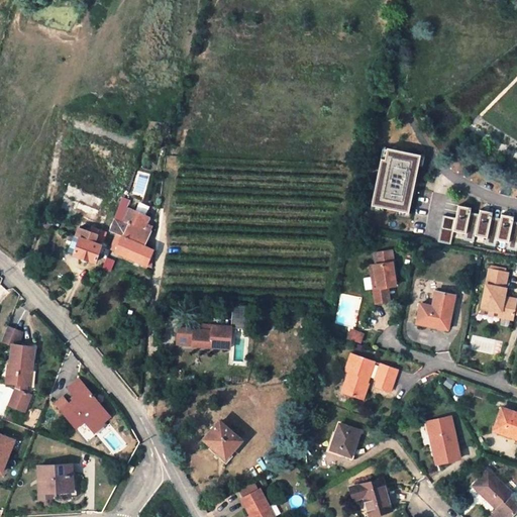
[(377,162),(368,208),(405,215),(411,182),(416,158),(383,150),(381,162),(377,162)]
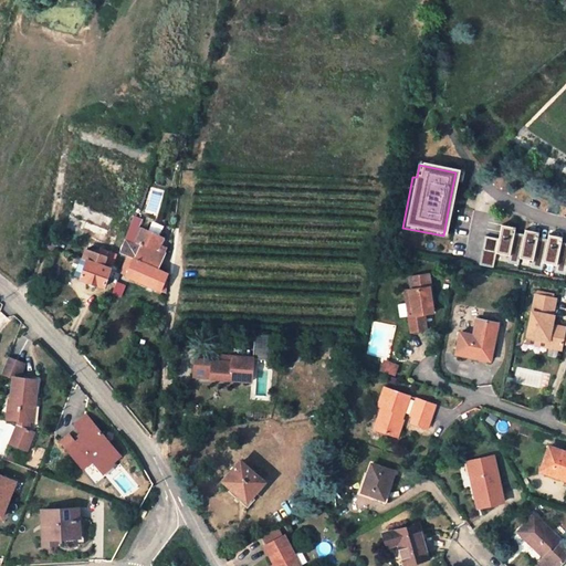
[(125,192),(86,176),(65,229),(105,244),(125,192)]
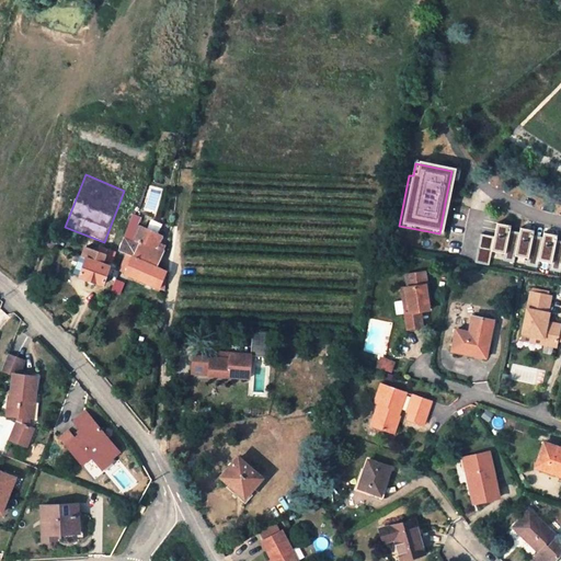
[(133,215),(128,227),(136,230),(140,217),(133,215)]
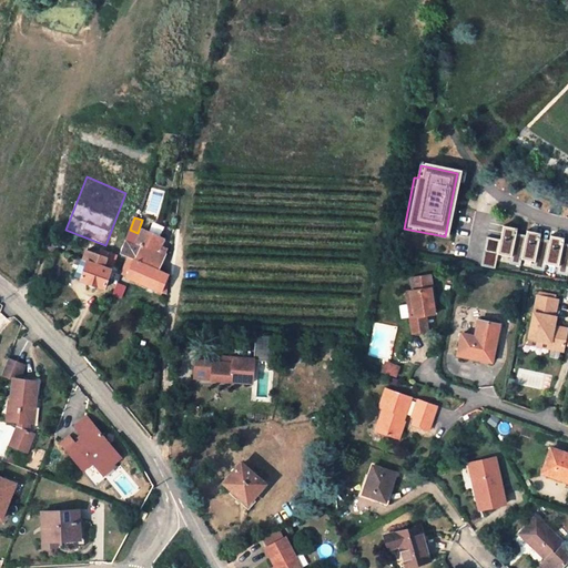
[(503,227),(499,242),(497,255),(510,257),(515,234),(515,231),(510,230),(503,227)]
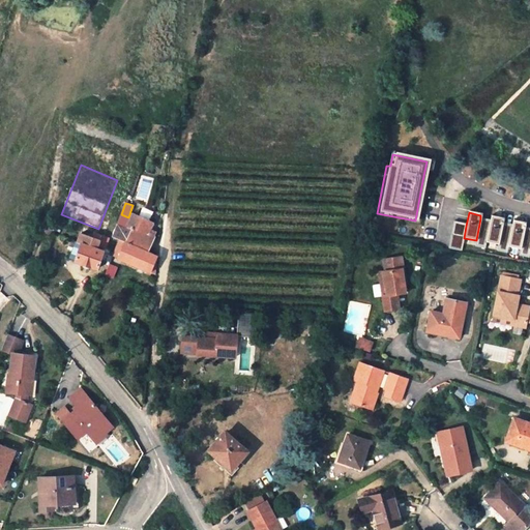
[(150,272),(157,256),(147,252),(154,237),(147,234),(149,229),(152,223),(136,215),(129,228),(118,223),(113,235),(120,238),(123,239),(118,251),(115,248),(113,255),(150,272)]
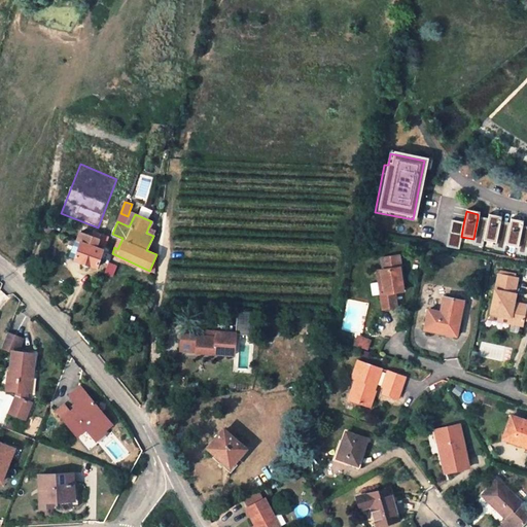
[(488,215),(487,219),(483,241),(495,243),(499,221),(500,218),(495,217),(488,215)]
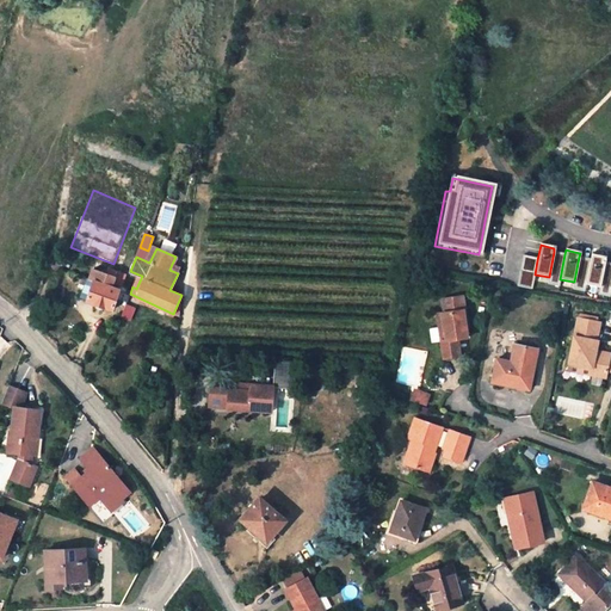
[(565,254),(554,252),(549,277),(547,284),(559,287),(560,279),(565,254)]
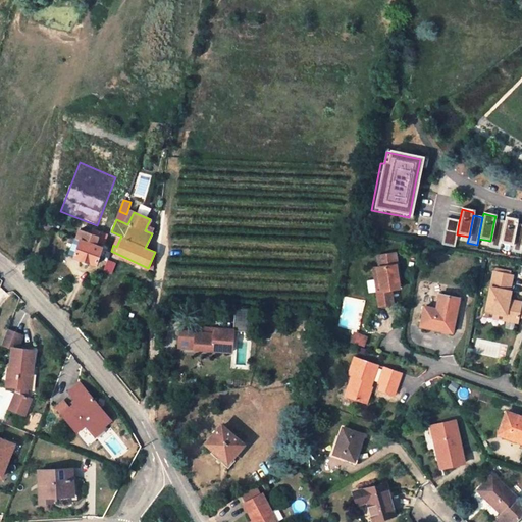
[(506,217),(505,221),(501,243),(512,246),(516,223),(517,220),(512,219),(506,217)]
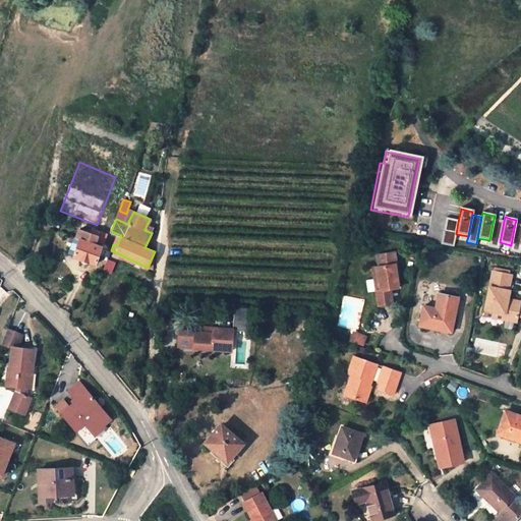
[(504,221),(494,219),(489,240),(488,247),(499,249),(500,242),(504,221)]
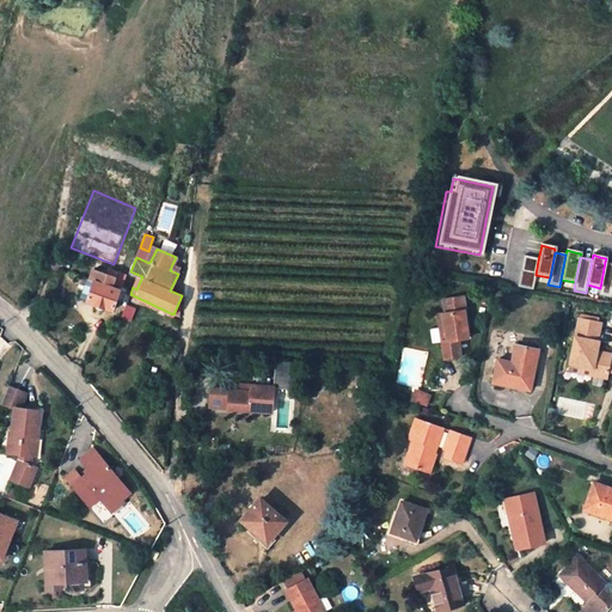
[(538,261),(524,258),(518,288),(533,291),(536,275),(538,261)]
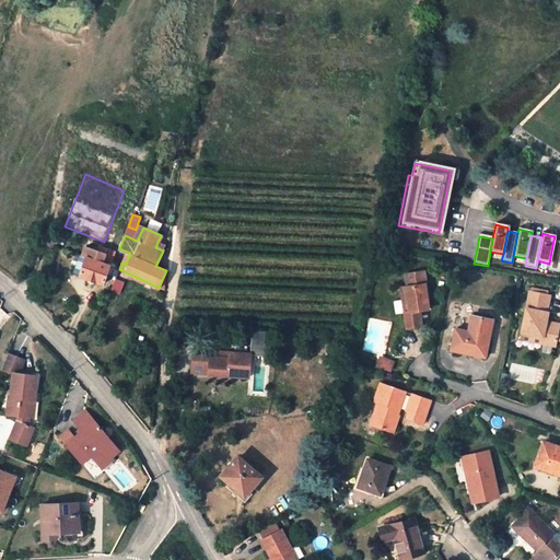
[(559,265),(559,241),(553,240),(549,264),(548,270),(559,272),(559,265)]
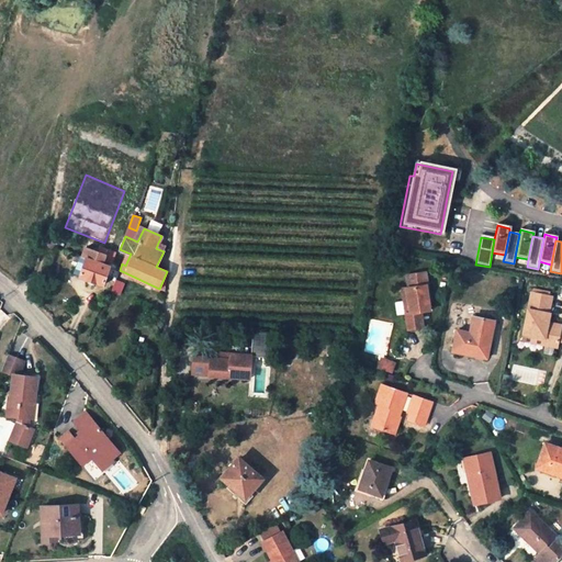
[(105,255),(86,247),(82,256),(79,255),(74,273),(81,277),(81,278),(104,285),(111,267),(103,263),(105,255)]
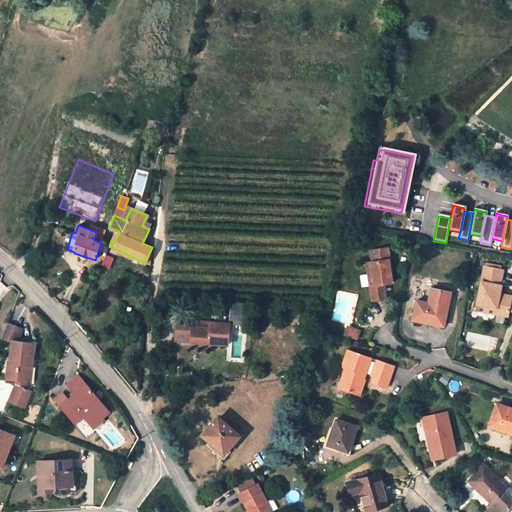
[(103,234),(96,232),(94,240),(101,243),(103,234)]
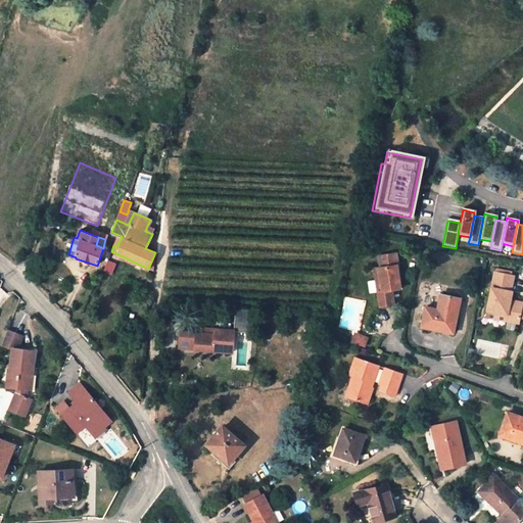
[(381,292),(377,293),(380,308),(393,305),(392,292),(399,290),(396,268),(397,268),(395,255),(378,257),(380,270),(374,271),(376,282),(380,281),(381,292)]
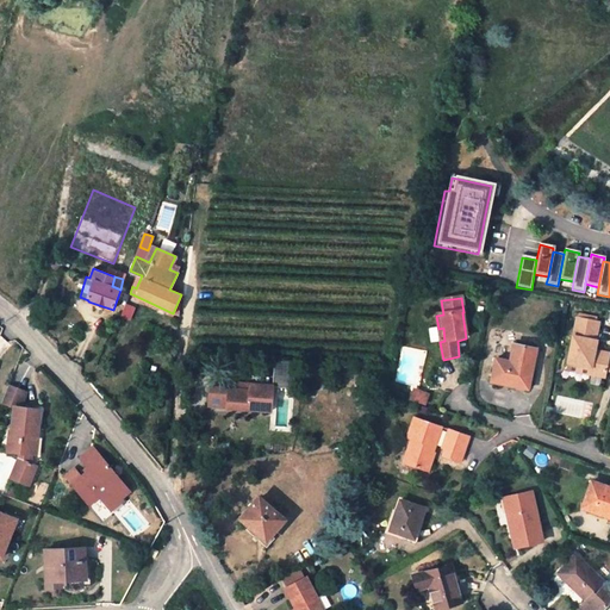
[(123,317),(130,319),(134,307),(126,305),(123,317)]
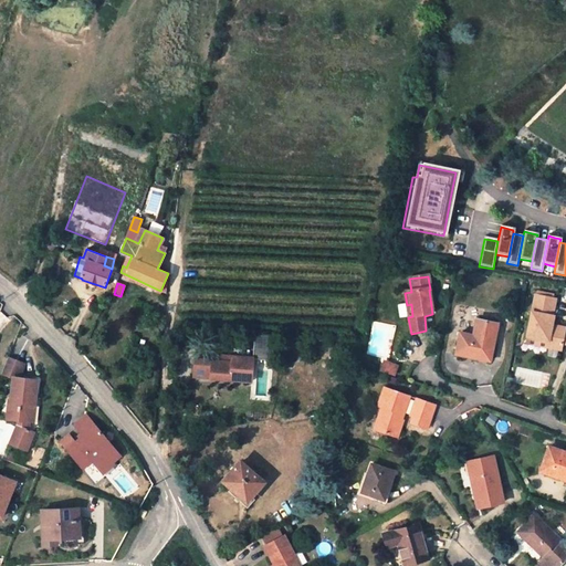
[(559,350),(564,332),(551,329),(552,325),(553,317),(552,317),(555,300),(552,299),(535,296),(534,296),(526,337),(547,342),(546,347),(559,350)]
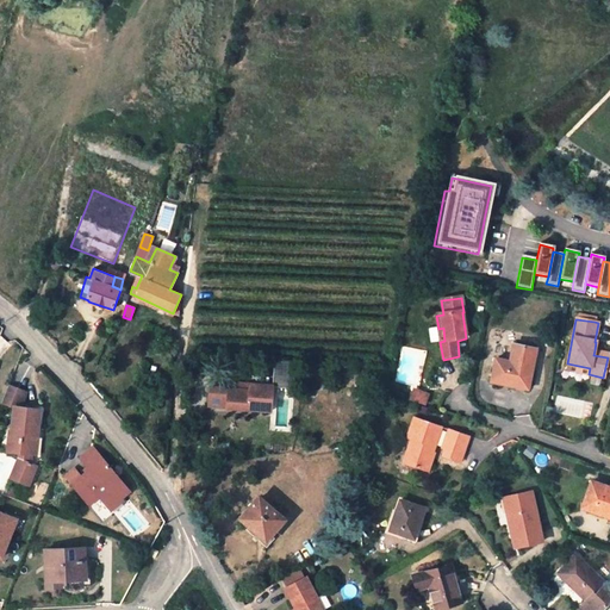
[(539,346),(517,343),(515,360),(498,358),(493,387),(530,393),(539,346)]
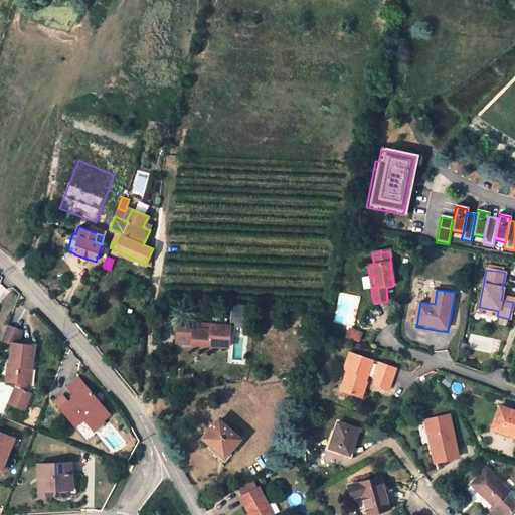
[(249,305),(231,305),(230,326),(248,328),(249,305)]
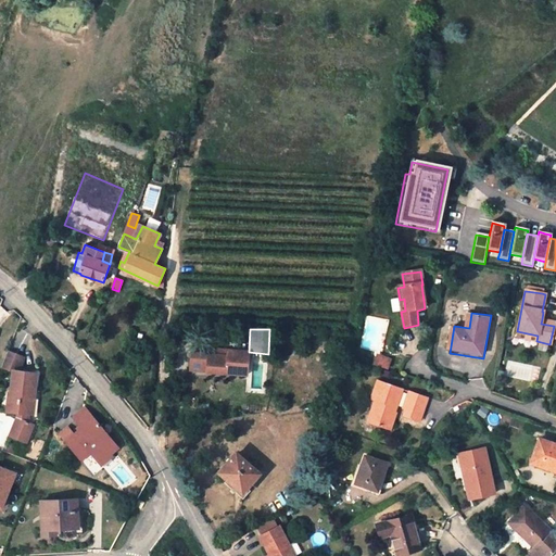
[(538,336),(517,331),(516,338),(536,341),(538,336)]
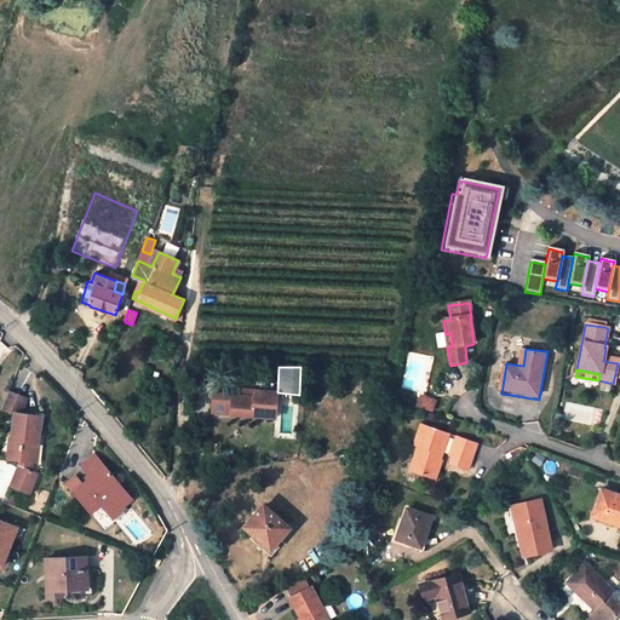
[(316,390),(316,382),(300,380),(300,390),(316,390)]
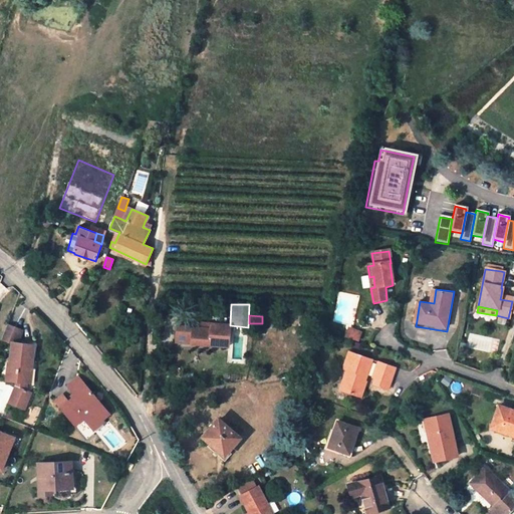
[(1,336),(10,341),(11,336),(17,337),(21,325),(7,320),(1,336)]
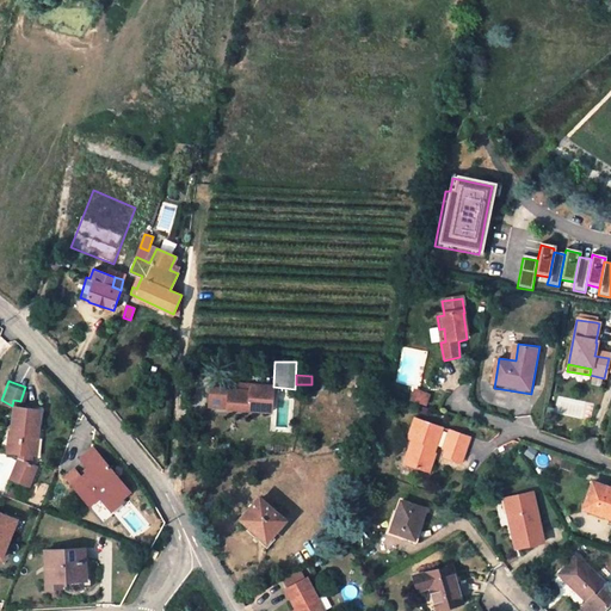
[(273,387),(246,386),(246,394),(224,392),(223,408),(242,411),(242,407),(250,408),(250,409),(272,412),(273,387)]
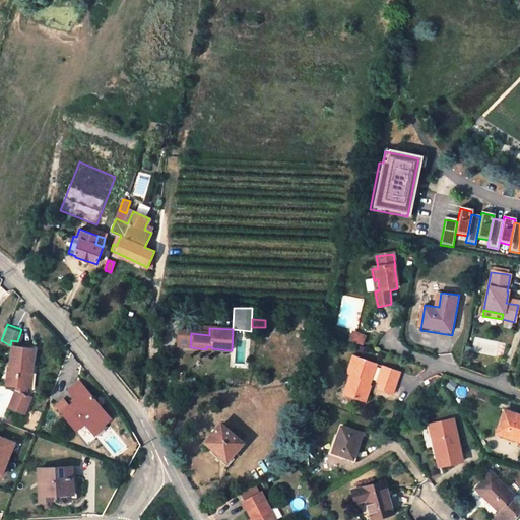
[(180,333),(179,346),(190,347),(191,333),(180,333)]
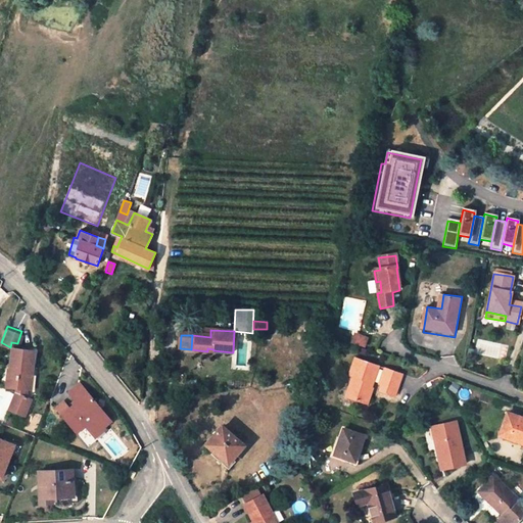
[(357,336),(354,345),(369,350),(372,339),(362,335),(357,336)]
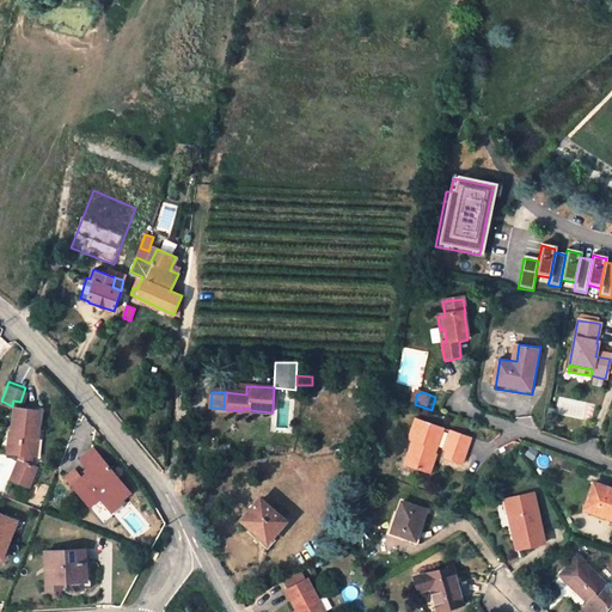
[(20,402),(13,401),(12,407),(7,444),(20,446),(29,447),(31,429),(35,430),(38,404),(20,402)]
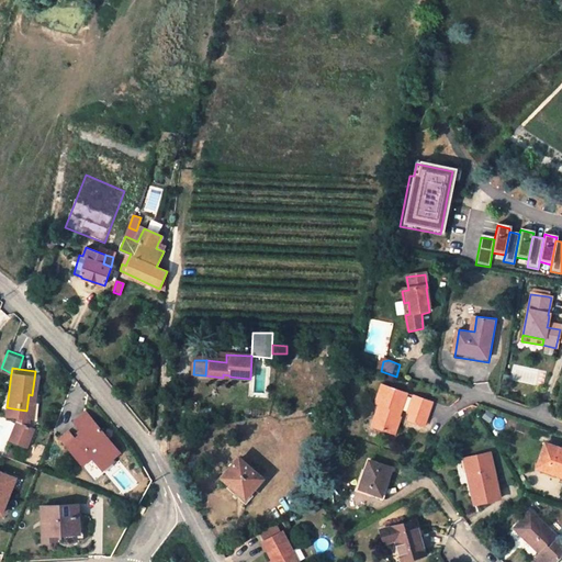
[(401,418),(400,418),(395,416),(397,409),(403,411),(408,395),(383,386),(377,404),(381,405),(374,427),(395,435),(401,418)]
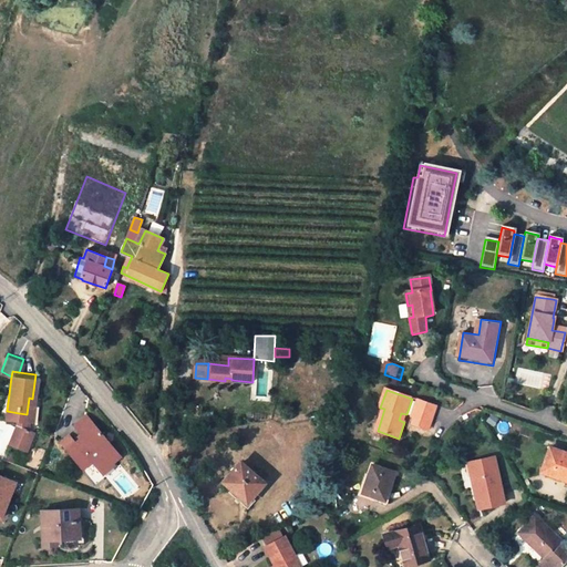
[(436,408),(419,401),(413,418),(415,419),(413,424),(430,431),(436,408)]
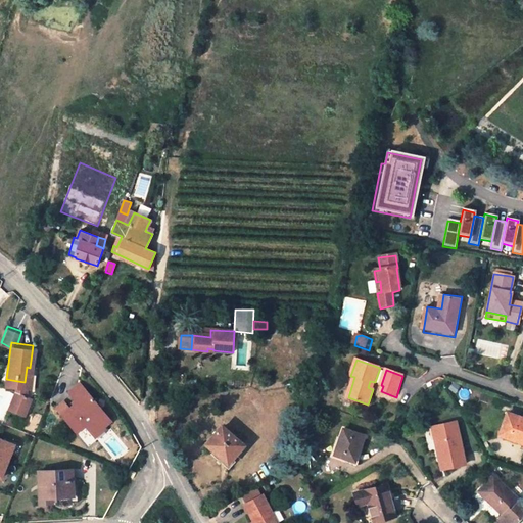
[(25,382),(17,381),(8,401),(26,409),(34,390),(29,388),(25,382)]
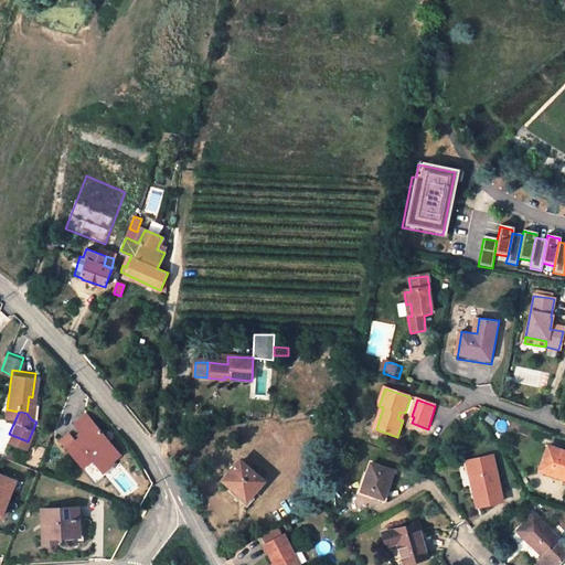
[(110,459),(114,462),(123,455),(87,415),(76,425),(84,434),(67,448),(82,466),(93,457),(100,467),(110,459)]
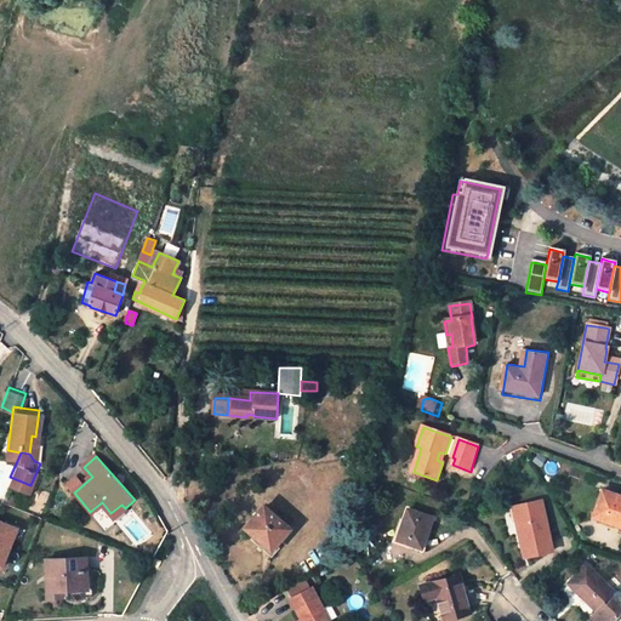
[(620,495),(603,489),(593,517),(620,525),(620,495)]
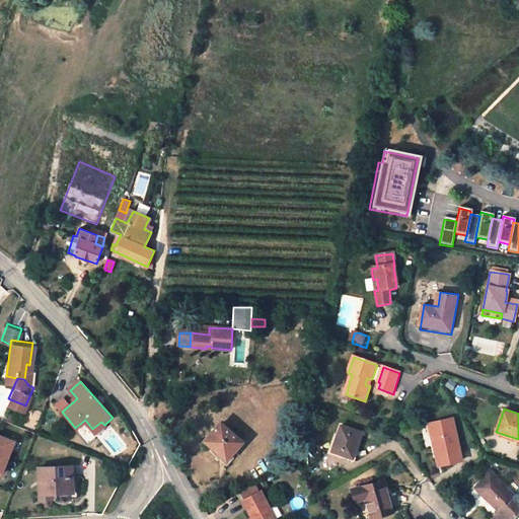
[(462,460),(452,419),(428,424),(432,440),(435,439),(442,464),(462,460)]
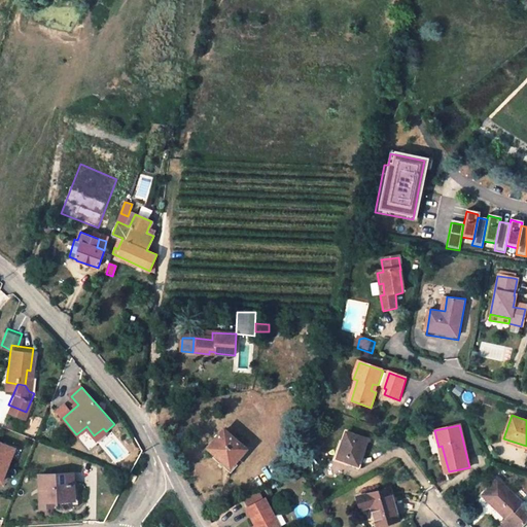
[(103,428),(94,435),(98,441),(107,432),(106,431),(103,428)]
